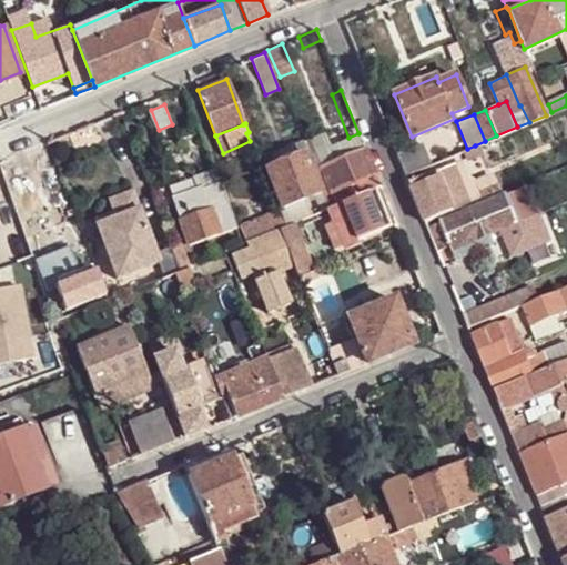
[(309,155),(328,205),(334,202),(330,191),(320,165),(364,147),(358,133),(348,138),(331,145),(325,131),(303,140),(309,155)]
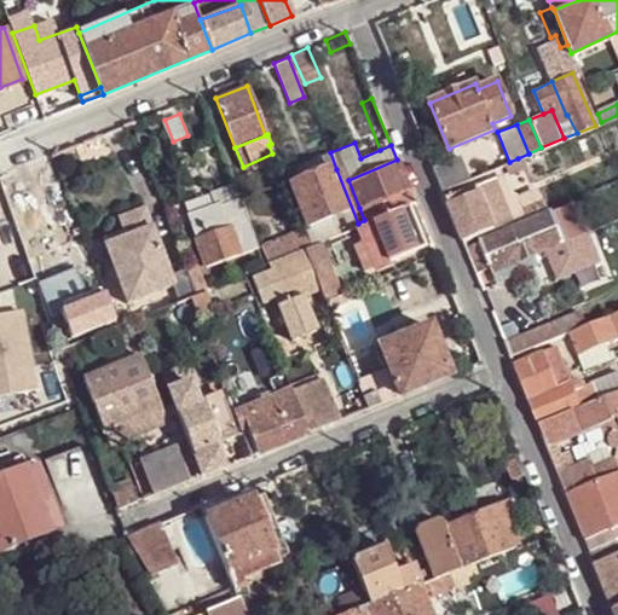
[(58,170),(52,152),(41,157),(46,175),(58,170)]
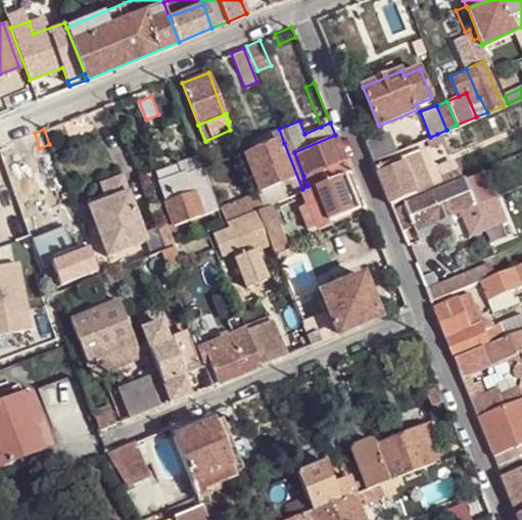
[(373,159),(397,150),(388,132),(376,137),(373,129),(362,134),(373,159)]
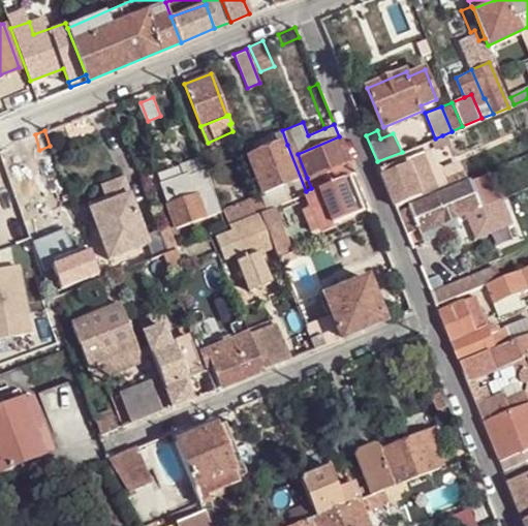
[(435,138),(430,140),(434,149),(446,144),(442,135),(435,138)]
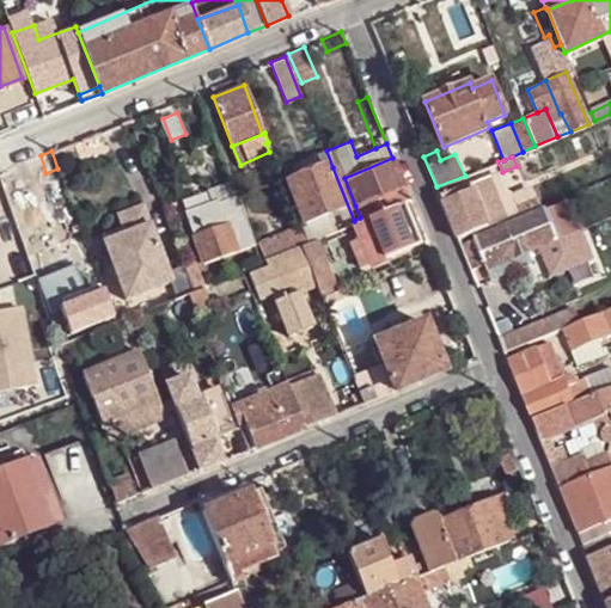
[(403,186),(392,158),(344,178),(355,206),(403,186)]
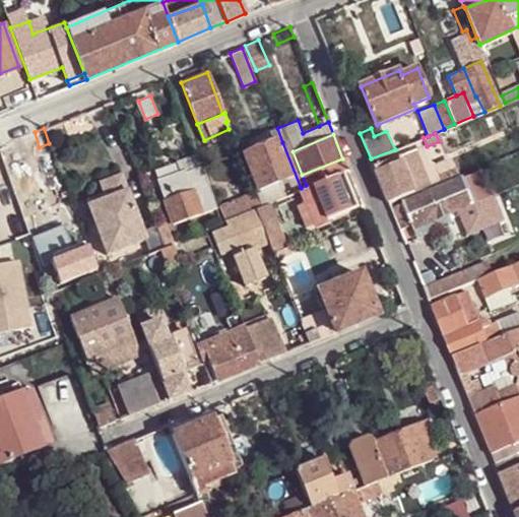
[(277,138),(242,153),(256,188),(290,174),(277,138)]
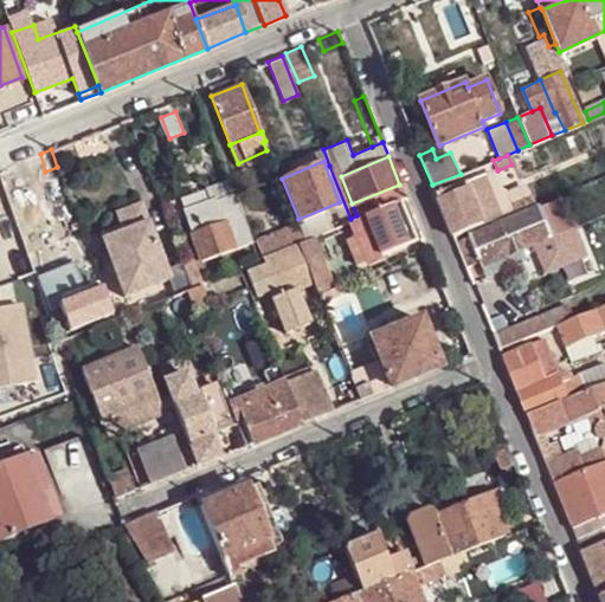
[(468,181),(486,222),(501,215),(500,212),(496,205),(507,200),(504,195),(499,194),(489,172),(468,181)]
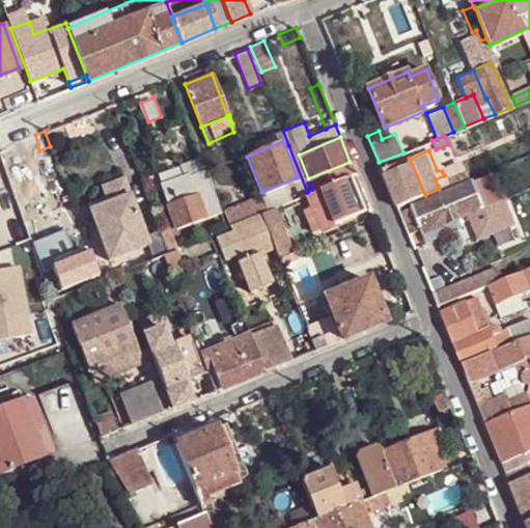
[(204,169),(200,156),(176,163),(183,177),(204,169)]
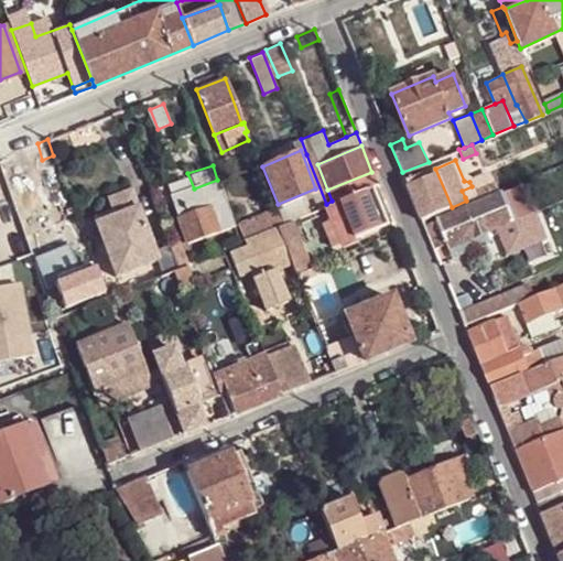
[(421,219),(452,207),(435,169),(404,181),(421,219)]
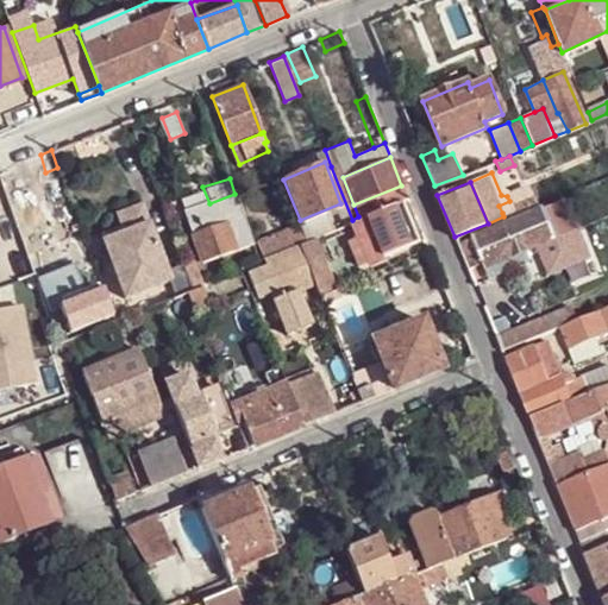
[(407,196),(401,186),(353,205),(358,216),(364,214),(399,200),(407,196)]
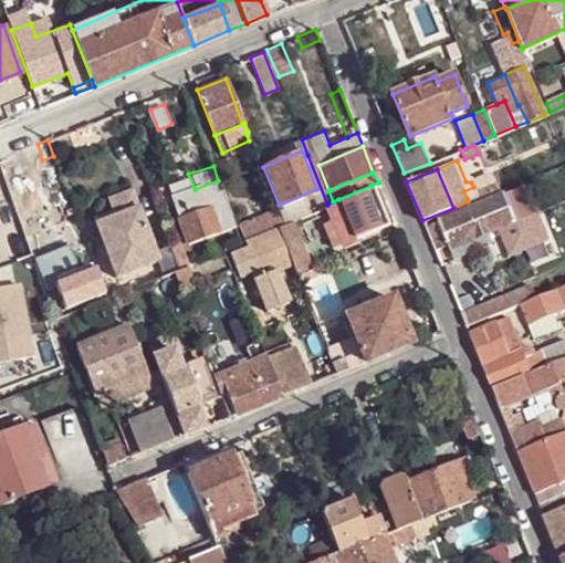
[(492,174),(471,183),(473,187),(477,194),(497,186),(492,174)]
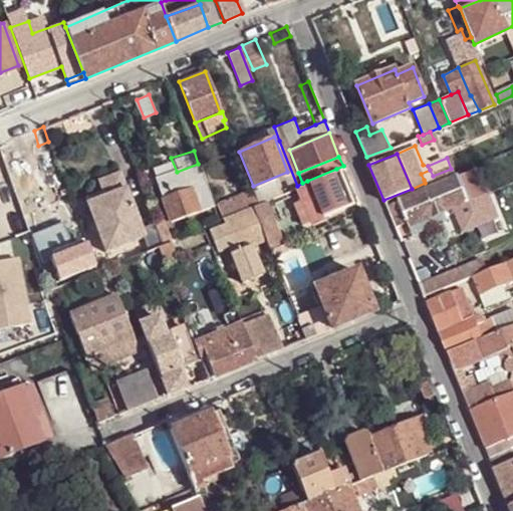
[(155,180),(163,197),(205,182),(198,164),(177,172),(155,180)]
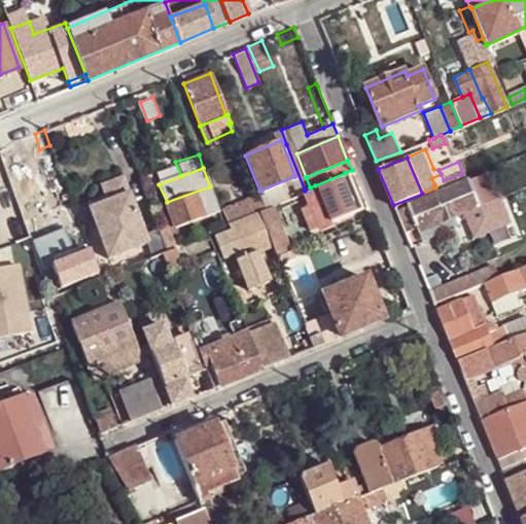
[(108,197),(132,187),(126,171),(102,180),(108,197)]
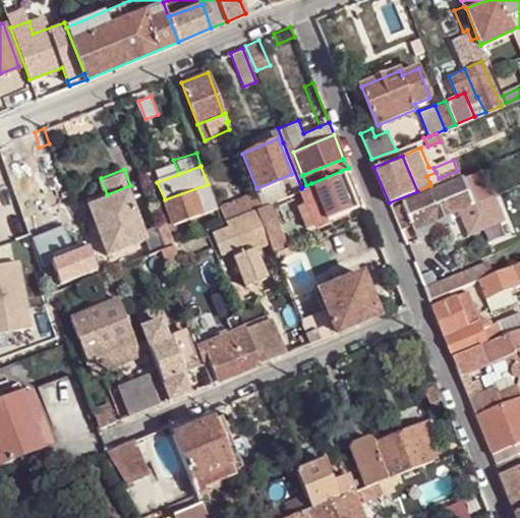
[(483,170),(393,208),(402,227),(412,224),(414,229),(449,214),(475,203),(495,195),(483,170)]
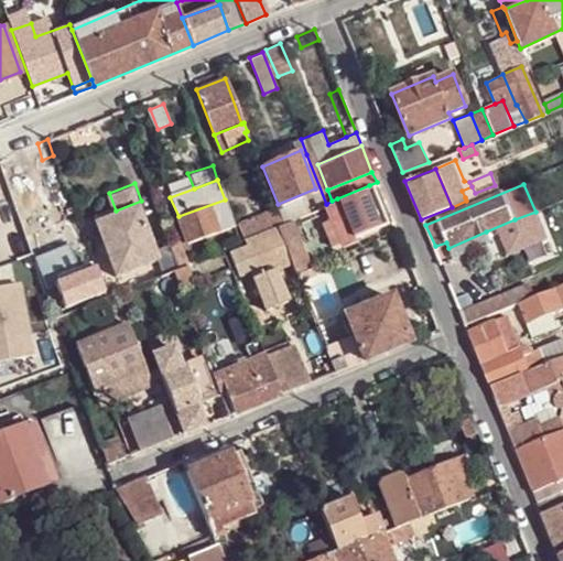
[(369,185),(337,198),(353,236),(385,222),(369,185)]
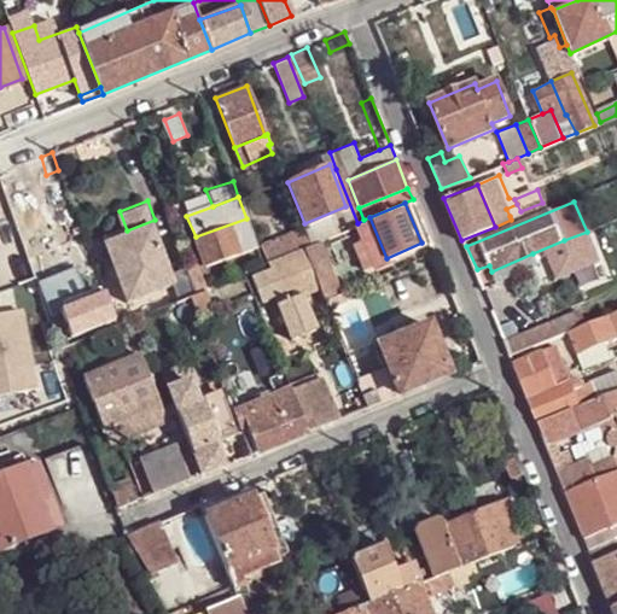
[(386,258),(370,217),(364,220),(358,223),(355,223),(364,239),(372,264),(386,258)]
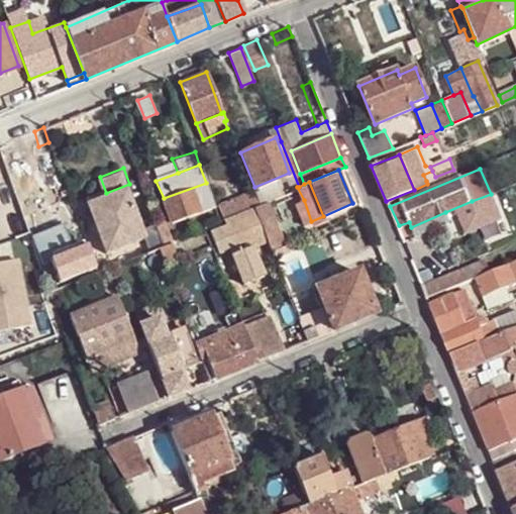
[(164,198),(172,222),(215,206),(206,183),(164,198)]
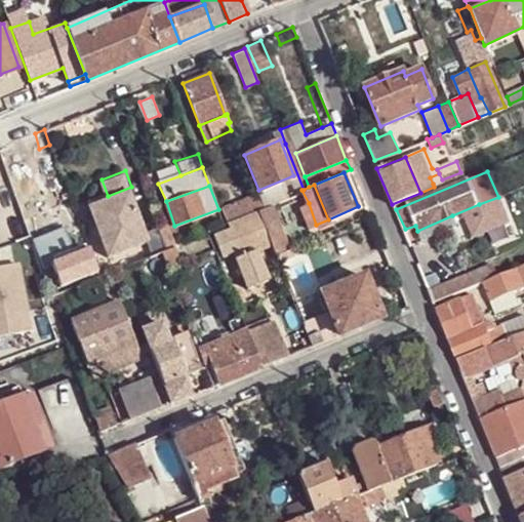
[(148,238),(154,253),(161,250),(166,248),(157,223),(147,227),(131,187),(108,196),(89,202),(108,252),(148,238)]
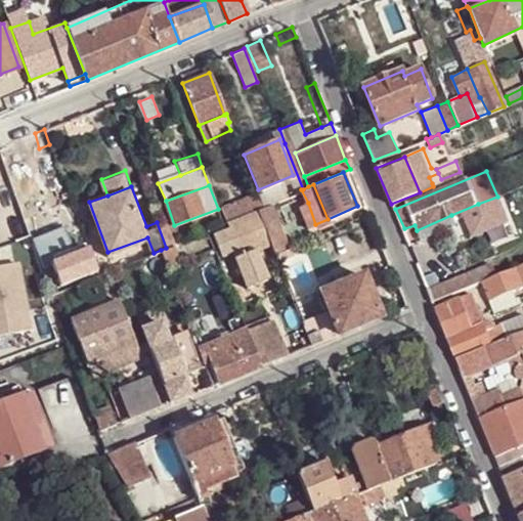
[(258,189),(254,191),(260,208),(264,206),(258,189)]
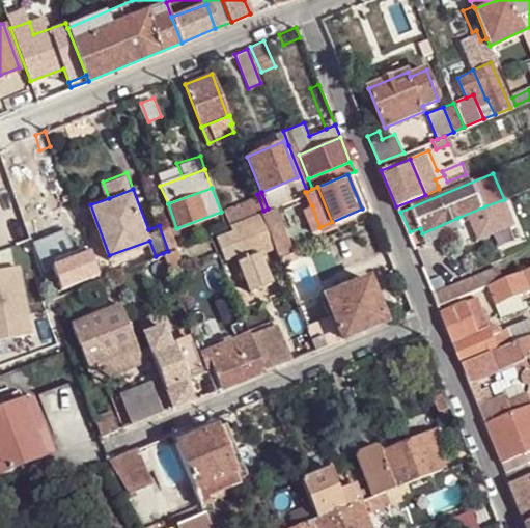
[(257,194),(249,198),(255,214),(260,212),(263,211),(257,194)]
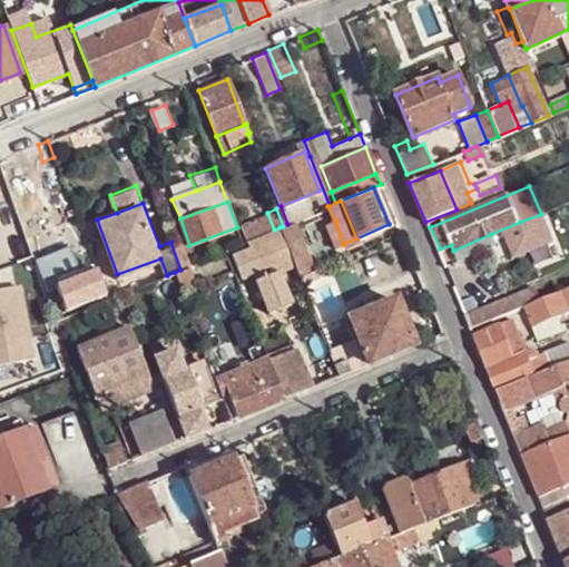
[(241,226),(246,241),(268,232),(274,230),(267,213),(241,226)]
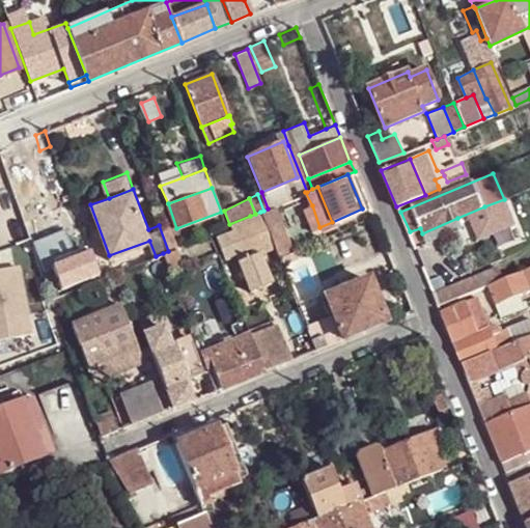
[(319,227),(312,205),(302,210),(311,230),(319,227)]
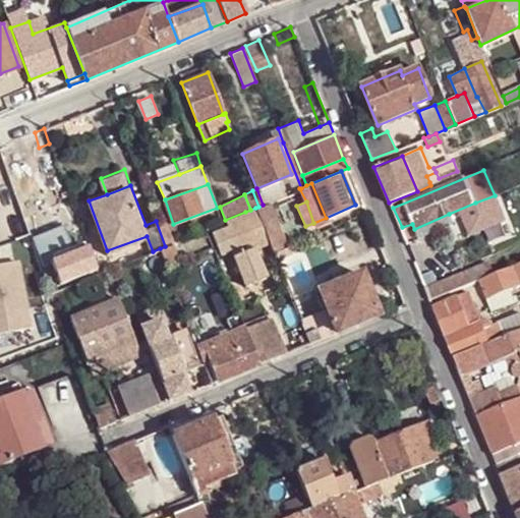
[(284,245),(268,203),(263,205),(258,207),(255,208),(269,242),(272,250),(284,245)]
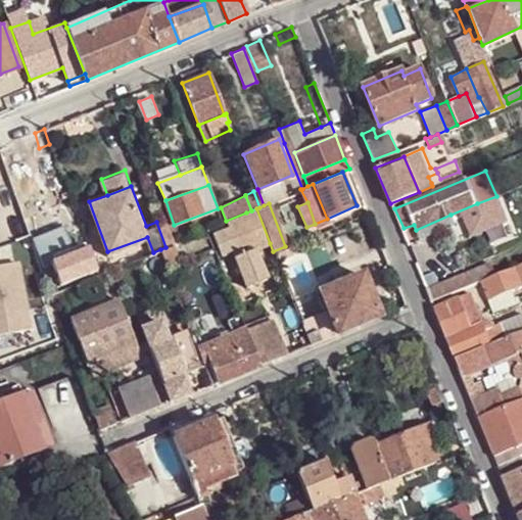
[(259,248),(270,243),(256,208),(251,210),(246,213),(259,248)]
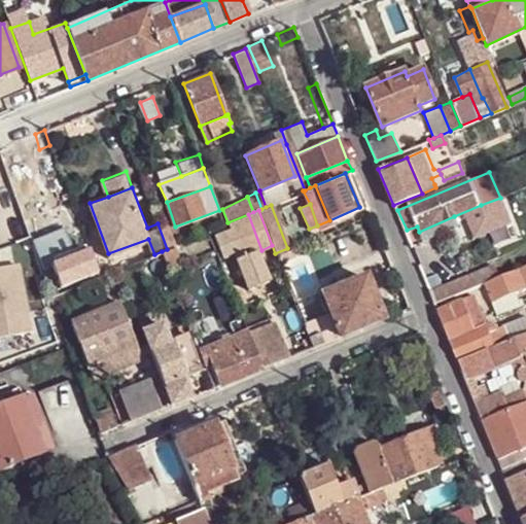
[(214,237),(222,256),(233,253),(247,289),(267,281),(255,252),(261,250),(248,214),(228,222),(231,230),(214,237)]
